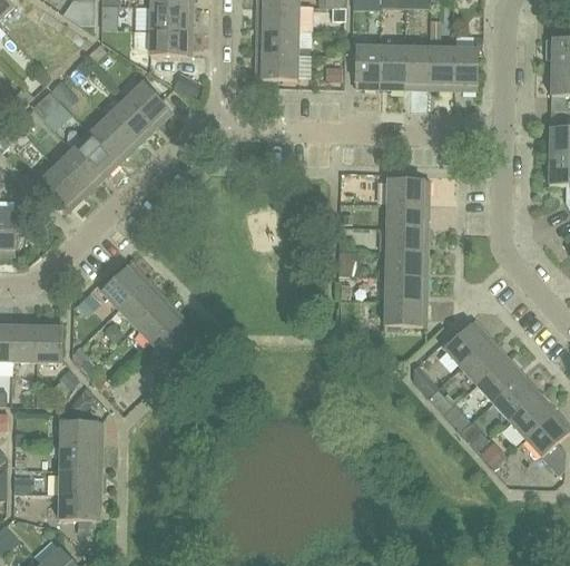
[(0,0),(0,18),(20,0),(0,0)]
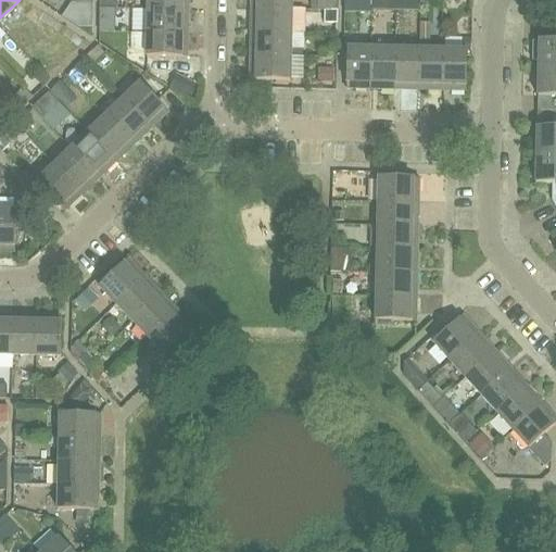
[(83,23),(92,23),(92,0),(80,0),(80,8),(83,8),(83,23)]
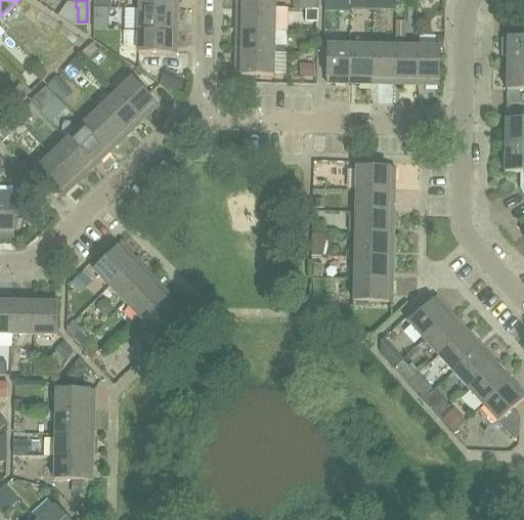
[(94,16),(108,17),(108,5),(94,4),(94,16)]
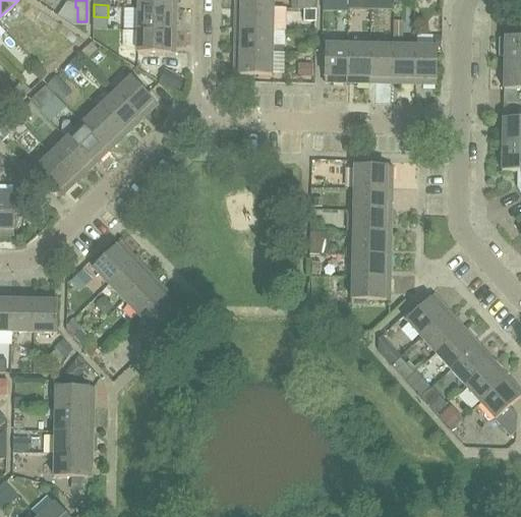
[(176,27),(176,5),(138,4),(138,26),(176,27)]
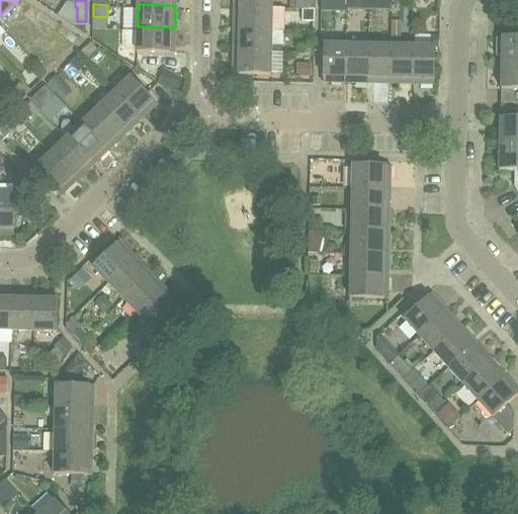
[(271,27),(272,5),(234,4),(234,26),(271,27)]
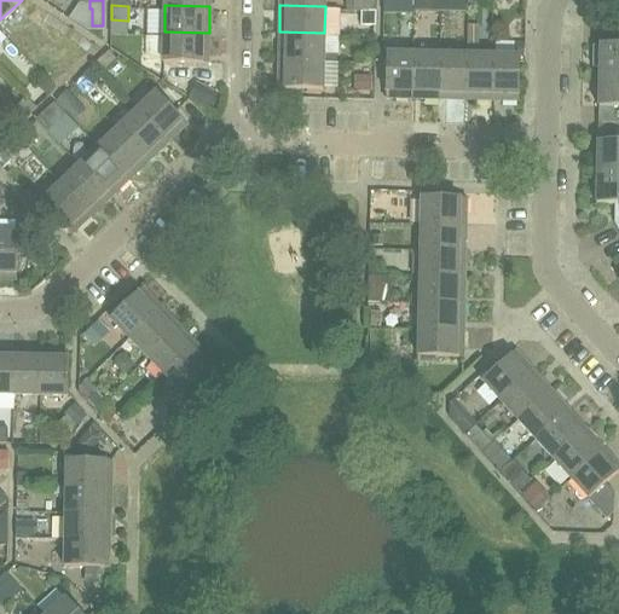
[(375,24),(376,10),(375,10),(360,10),(360,23),(360,24),(375,24)]
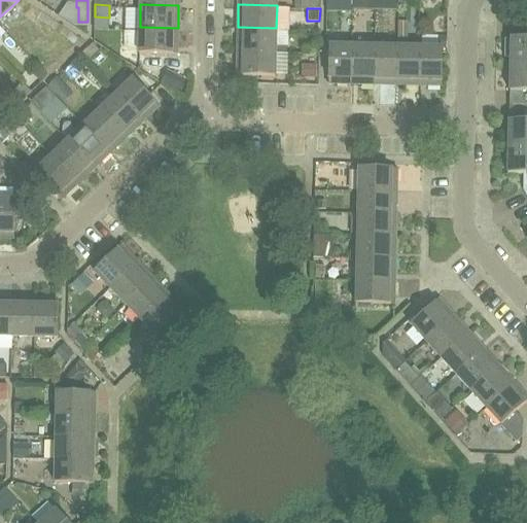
[(177,50),(178,28),(140,27),(139,50),(177,50)]
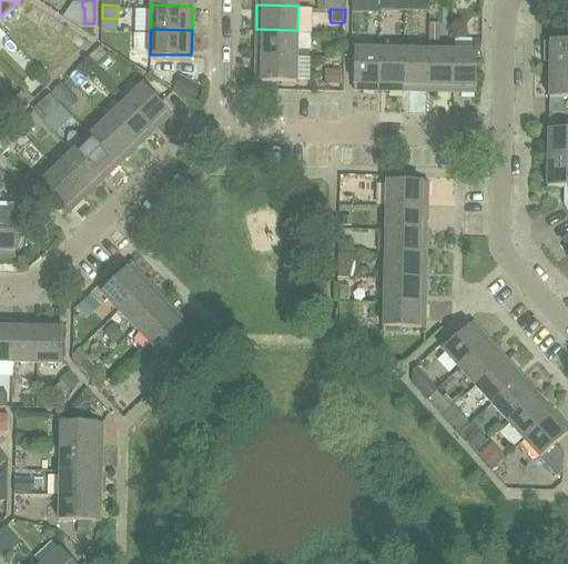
[(297,46),(297,30),(256,29),(256,53),(297,53),(308,53),(308,46),(297,46)]
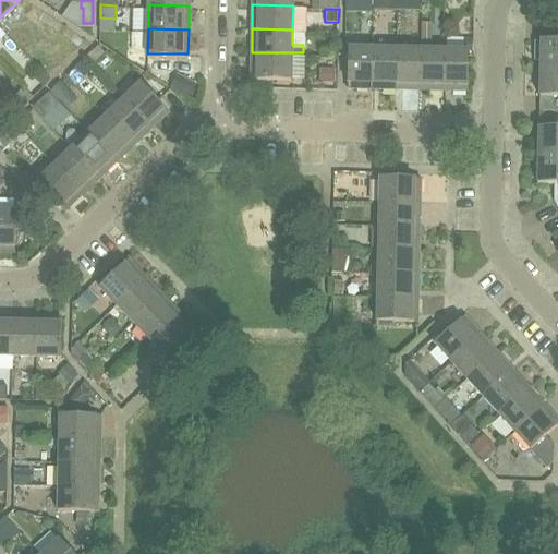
[(473,46),(473,33),(464,33),(464,46),(473,46)]
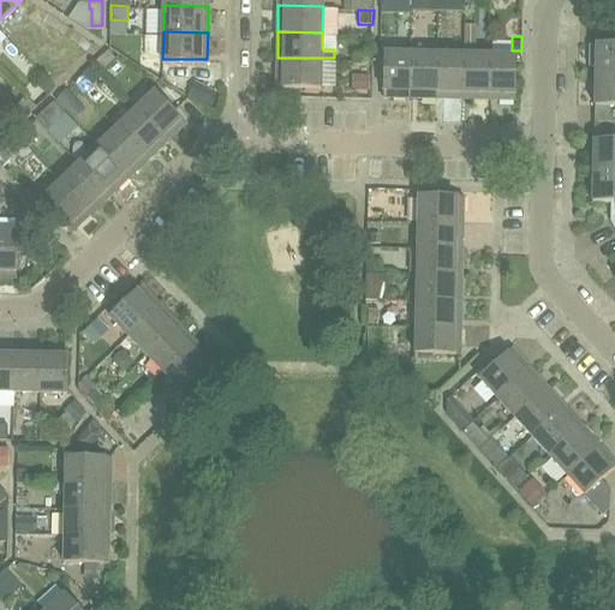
[(590,42),(589,63),(596,63),(596,71),(614,71),(614,40),(614,41),(596,40),(596,42),(590,42)]
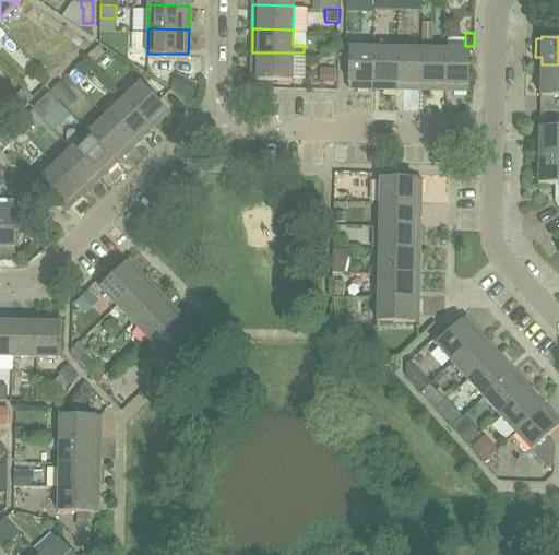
[(97,44),(87,52),(94,60),(104,51),(97,44)]
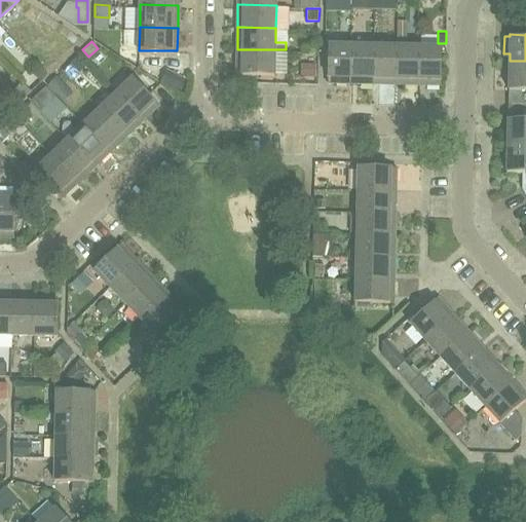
[(351,80),(351,42),(329,42),(328,80),(351,80)]
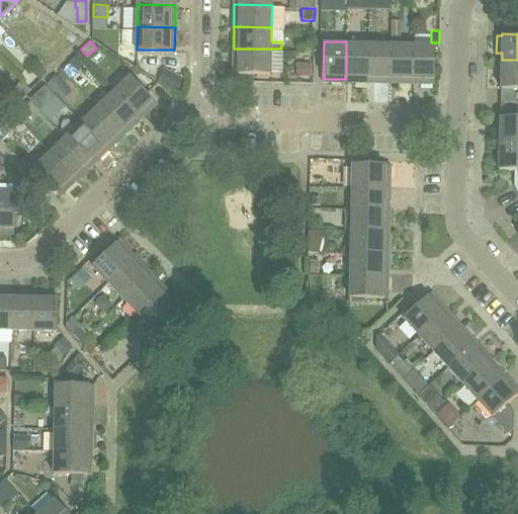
[(367,80),(368,43),(346,41),(346,79),(367,80)]
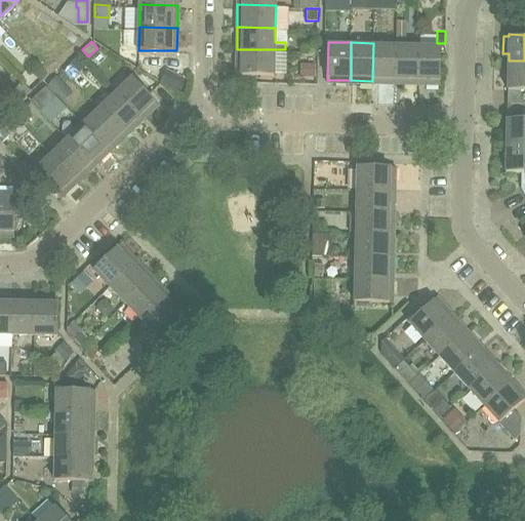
[(395,81),(396,43),(373,43),(372,81),(395,81)]
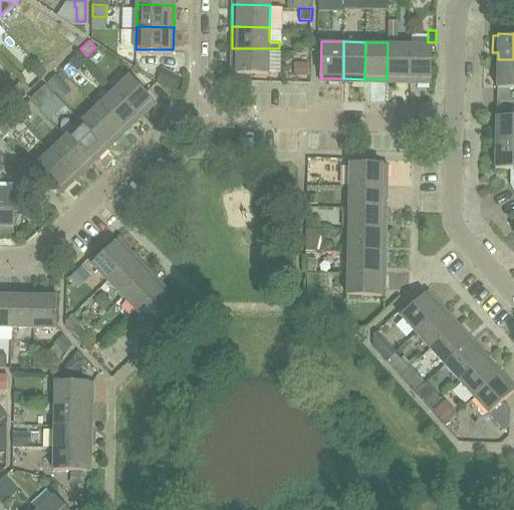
[(408,80),(409,43),(388,42),(387,79),(408,80)]
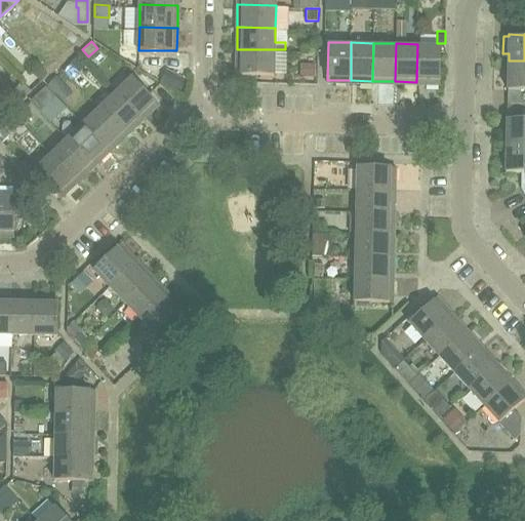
[(417,44),(416,82),(440,82),(441,44),(417,44)]
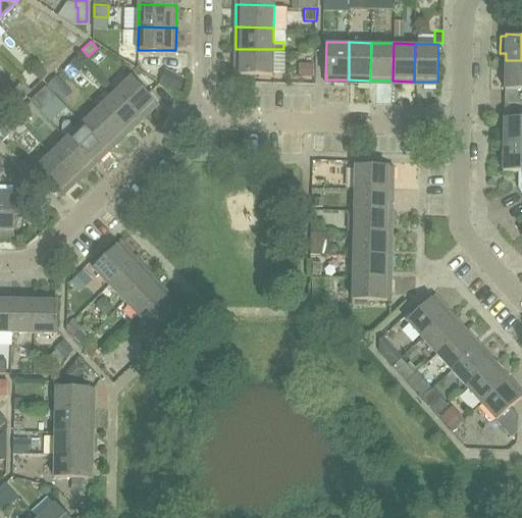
[(272,72),(273,49),(236,49),(235,71),(272,72)]
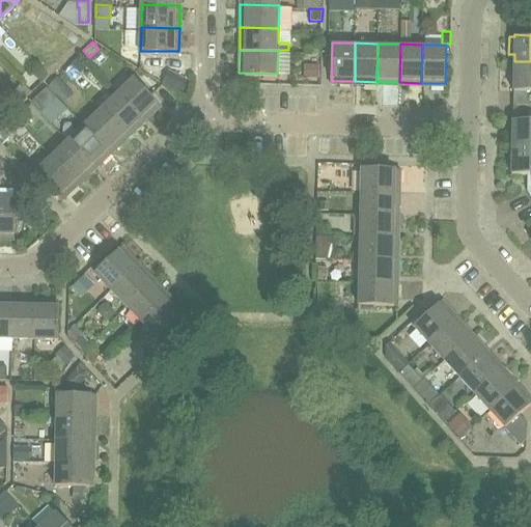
[(78,56),(64,70),(73,78),(86,65),(78,56)]
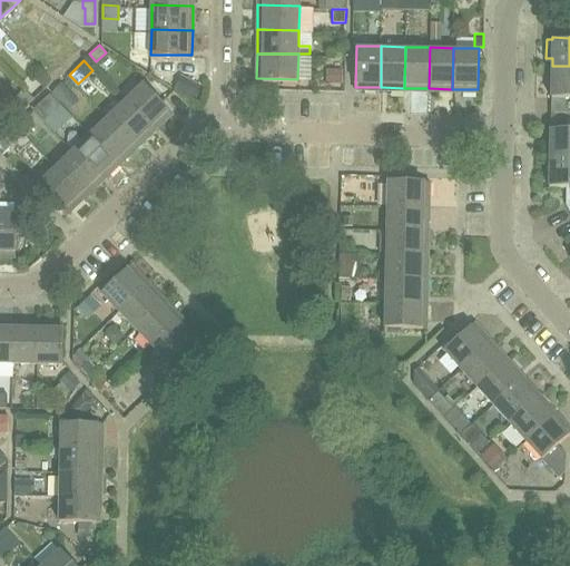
[(343,66),(326,67),(326,76),(326,81),(330,81),(343,81),(343,66)]
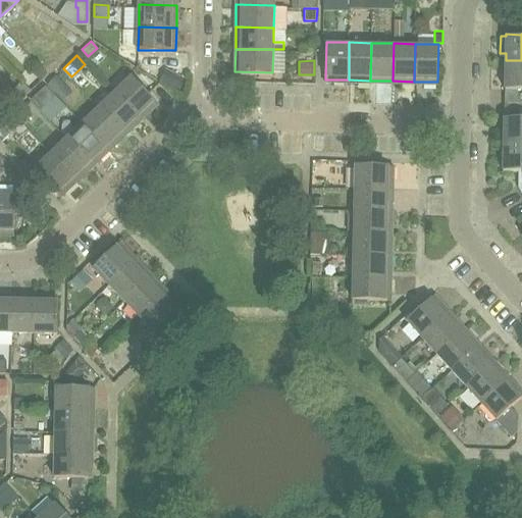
[(521,60),(506,60),(505,87),(521,87),(521,60)]
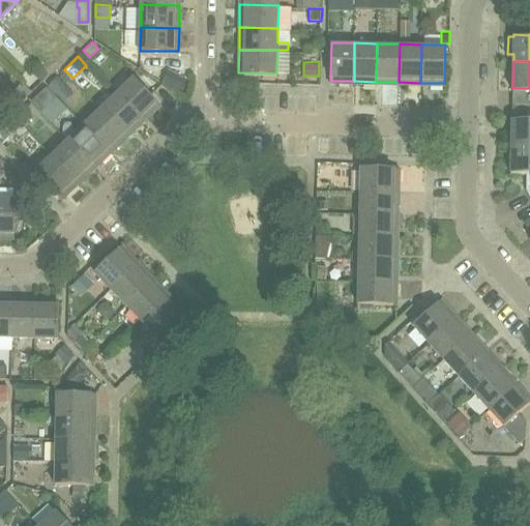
[(169,68),(164,80),(181,89),(187,78),(169,68)]
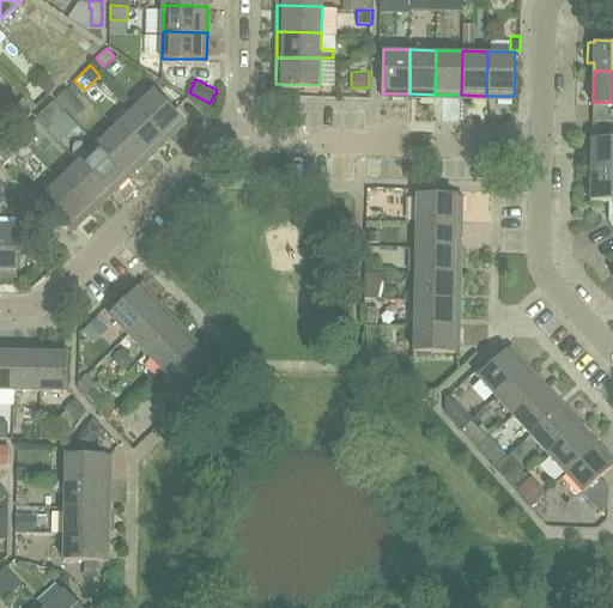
[(64,109),(74,98),(76,98),(66,87),(54,99),(64,109)]
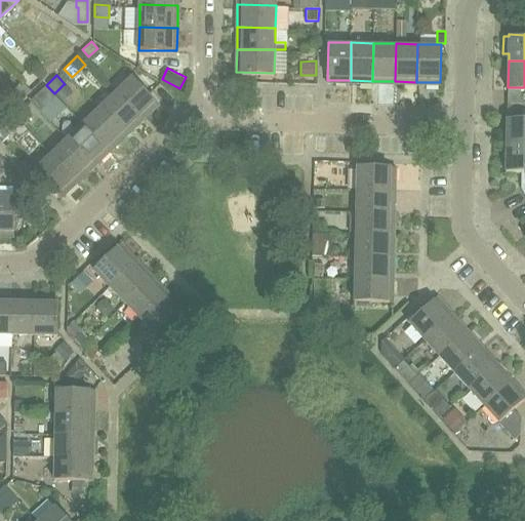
[(116,91),(142,119),(159,103),(132,75),(116,91)]
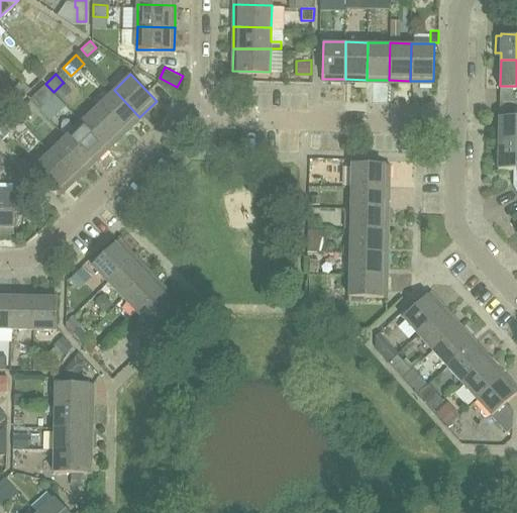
[(22,95),(30,87),(21,79),(13,87),(22,95)]
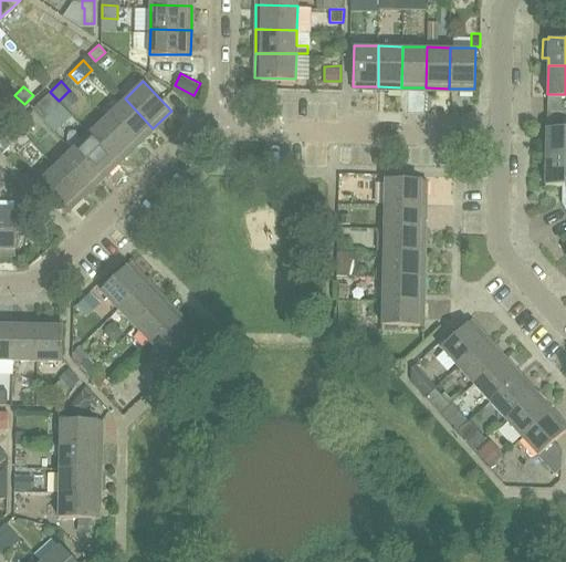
[(50,92),(33,106),(42,116),(59,101),(50,92)]
